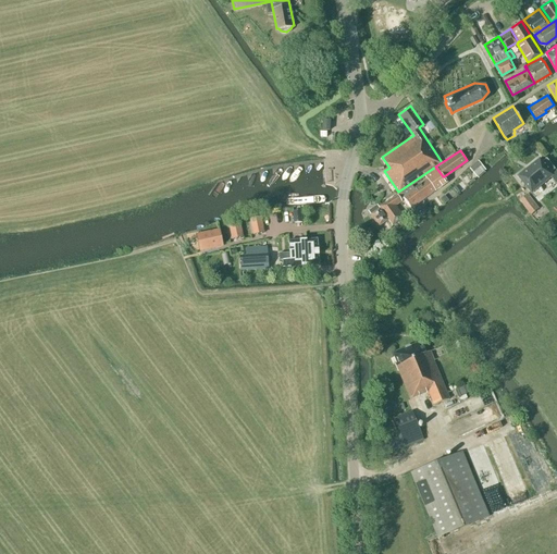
[(554,167),(546,156),(542,160),(540,157),(518,174),(531,192),(553,174),(549,170),(554,167)]
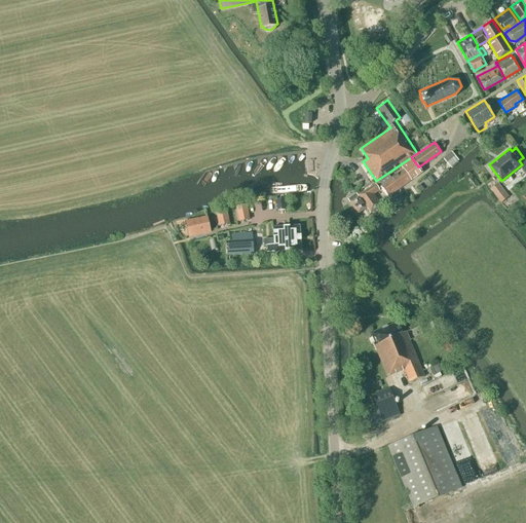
[(449,164),(457,157),(452,150),(443,156),(449,164)]
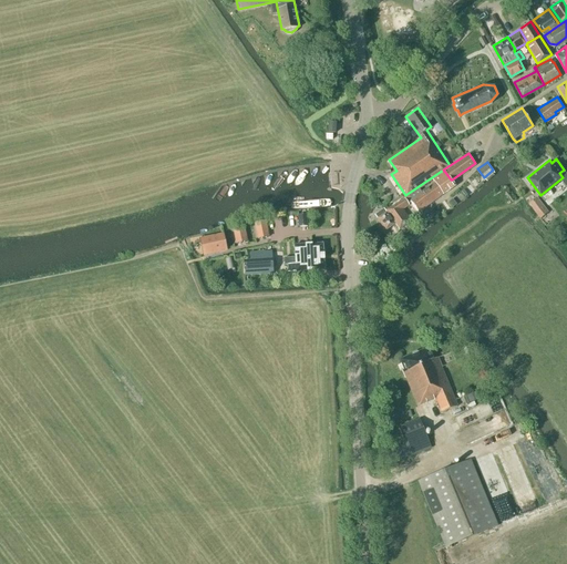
[(455,183),(452,180),(451,180),(444,171),(432,178),(434,182),(435,181),(444,192),(455,183)]
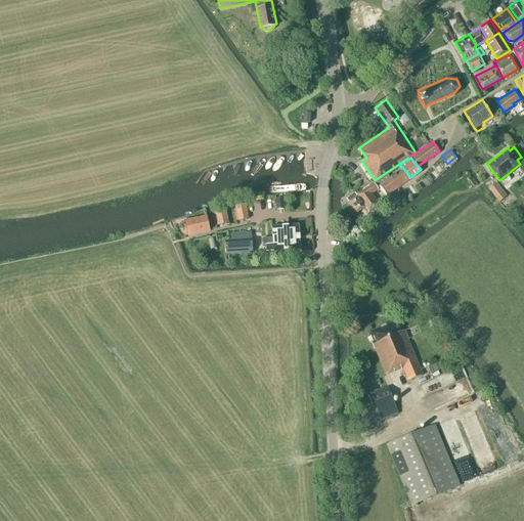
[(386,194),(410,177),(402,167),(401,168),(389,176),(387,173),(375,182),(378,186),(379,185),(386,194)]
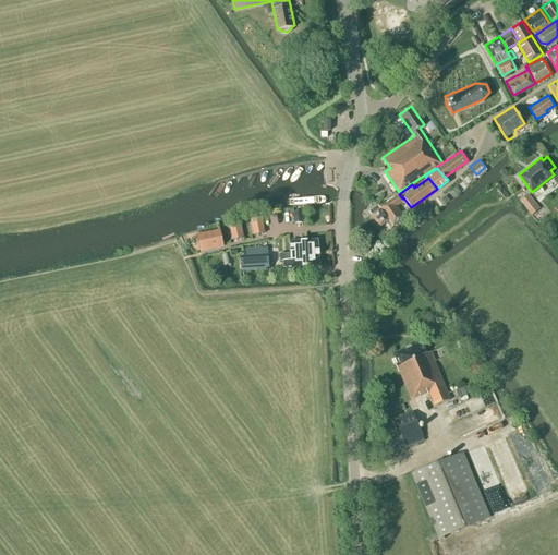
[(531,213),(540,206),(529,192),(520,198),(531,213)]
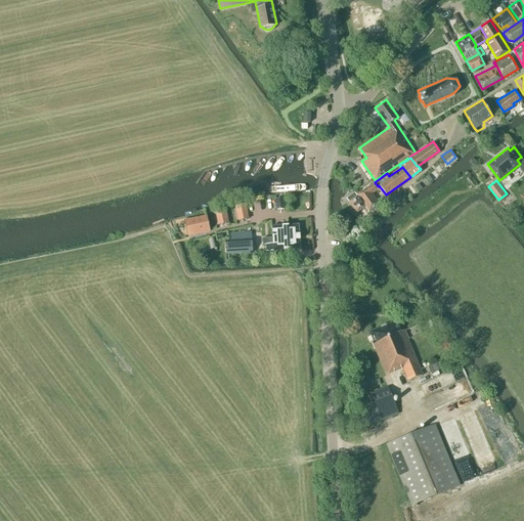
[(378,187),(378,186),(375,182),(374,181),(356,192),(368,210),(380,202),(372,191),(378,187)]
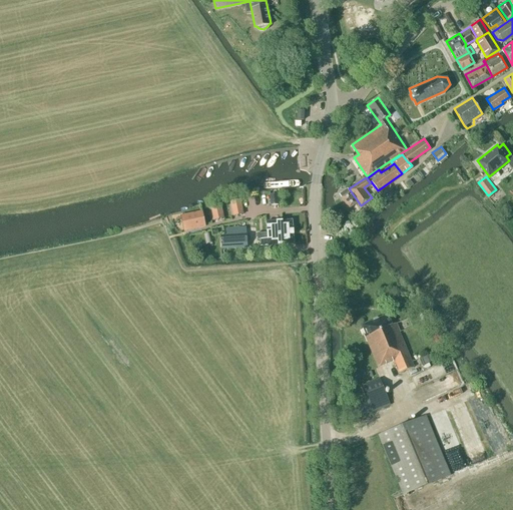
[(349,206),(357,200),(349,188),(350,187),(348,186),(339,192),(349,206)]
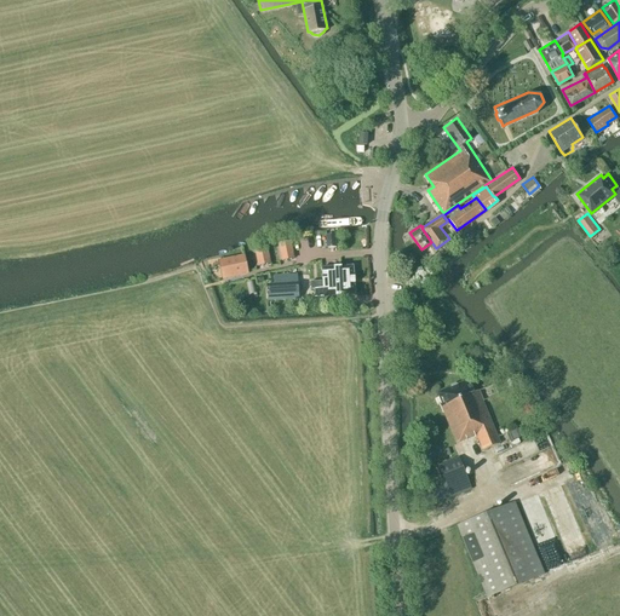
[(326,246),(337,245),(336,232),(326,232),(326,246)]
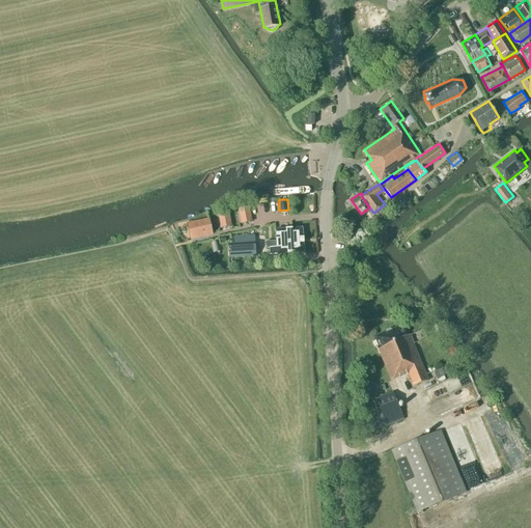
[(242,222),(251,220),(249,207),(240,210),(242,222)]
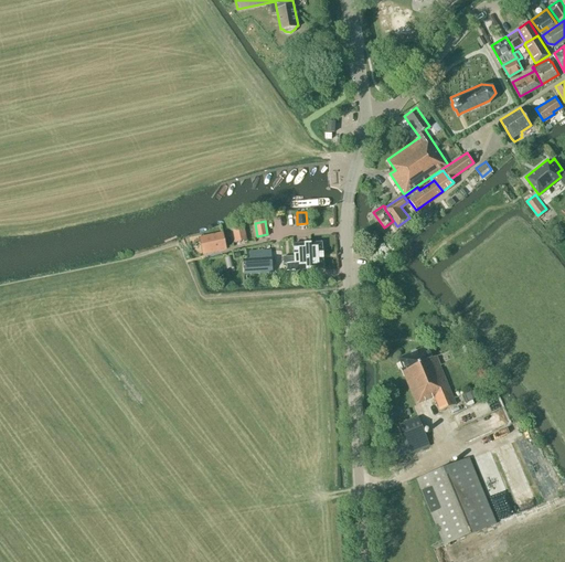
[(235,241),(246,239),(243,226),(233,229),(235,241)]
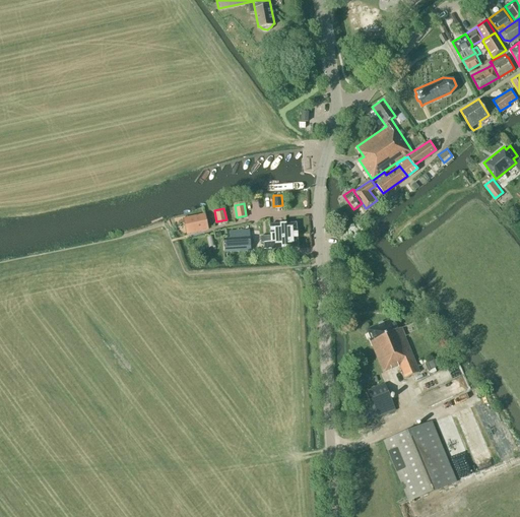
[(204,213),(186,217),(189,231),(207,227),(204,213)]
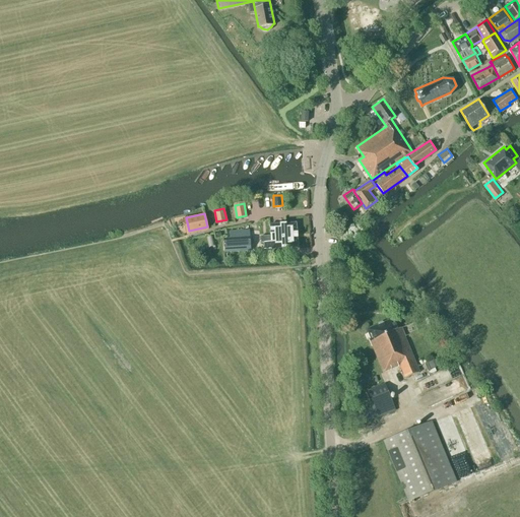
[(298,246),(297,236),(298,236),(298,231),(297,231),(297,221),(270,222),(271,234),(261,234),(261,241),(271,240),(271,247),(298,246)]
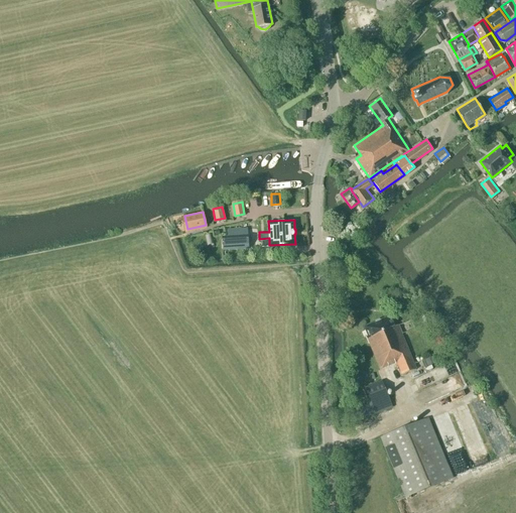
[(228,248),(249,246),(247,227),(230,228),(230,235),(228,235),(228,248)]
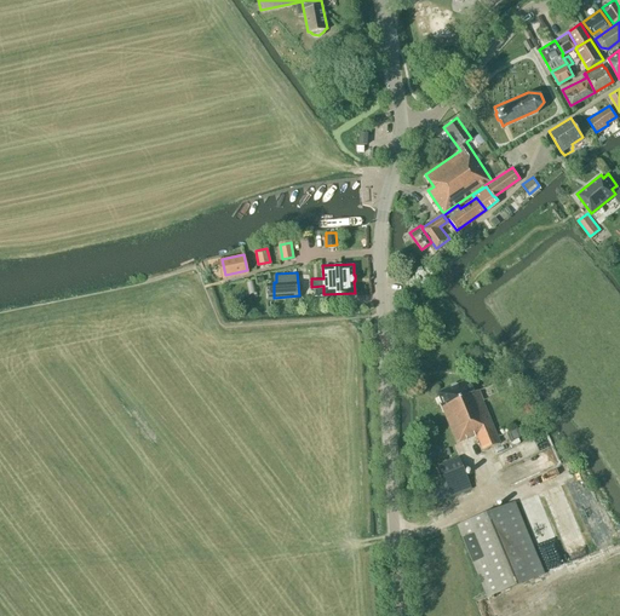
[(475,390),(470,376),(457,383),(455,381),(452,383),(451,385),(437,390),(442,401),(440,402),(457,441),(475,433),(475,435),(477,435),(482,448),(500,441),(478,389),(475,390)]
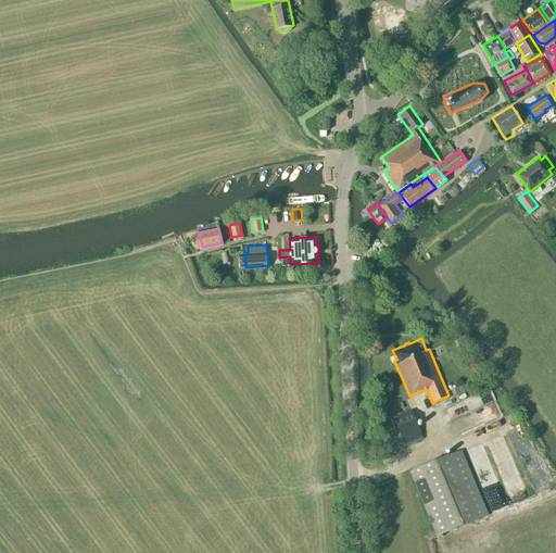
[(455,394),(466,389),(463,382),(452,388),(455,394)]
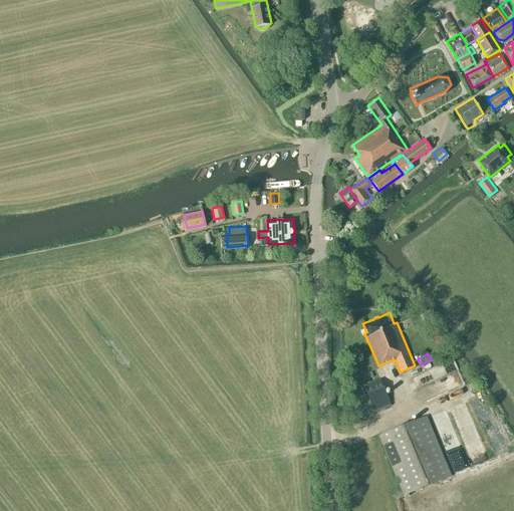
[(351,418),(391,403),(380,377),(361,385),(367,401),(348,409),(351,418)]
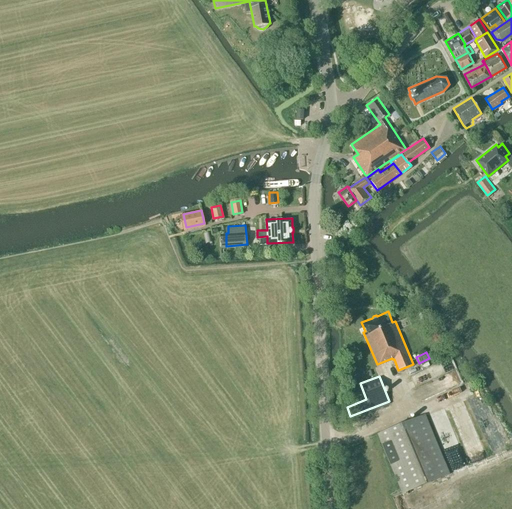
[(402,491),(449,472),(425,412),(377,432),(402,491)]
